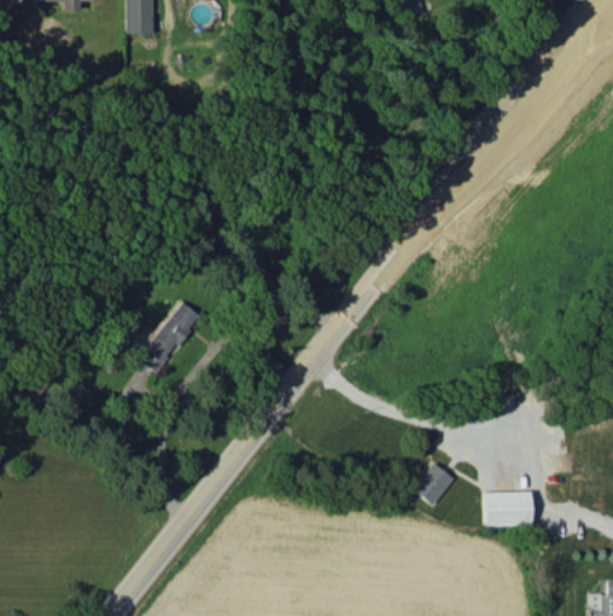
[(94,1),(94,0),(23,0),(23,1),(64,1),(64,12),(81,11),(81,1),(94,1)]
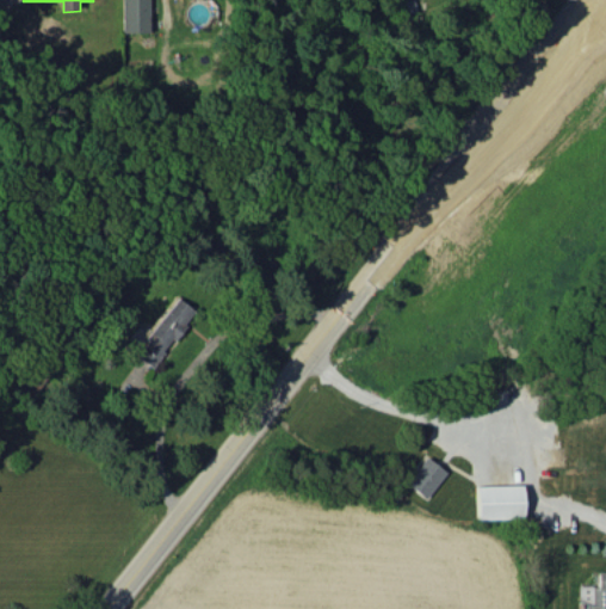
[(152,0),(125,0),(125,34),(152,34),(152,0)]
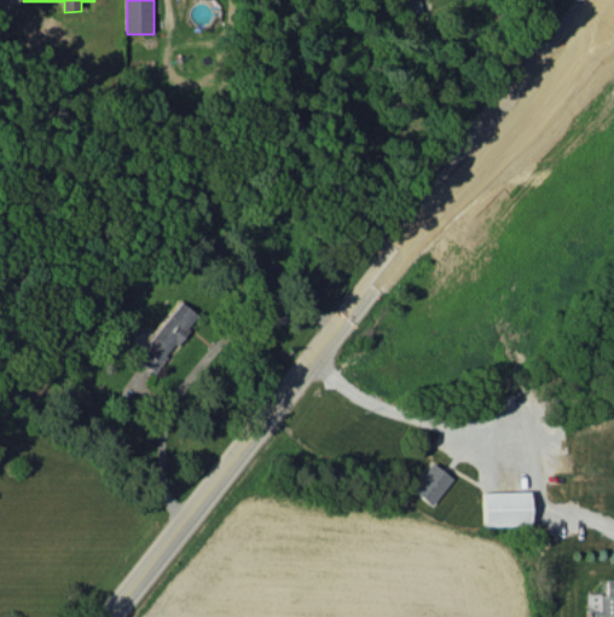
[(140,359),(158,373),(201,315),(183,303),(140,359)]
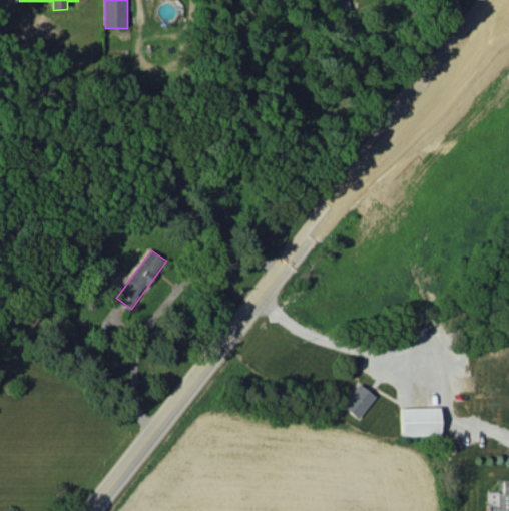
[(378,397),(360,384),(343,407),(360,420),(378,397)]
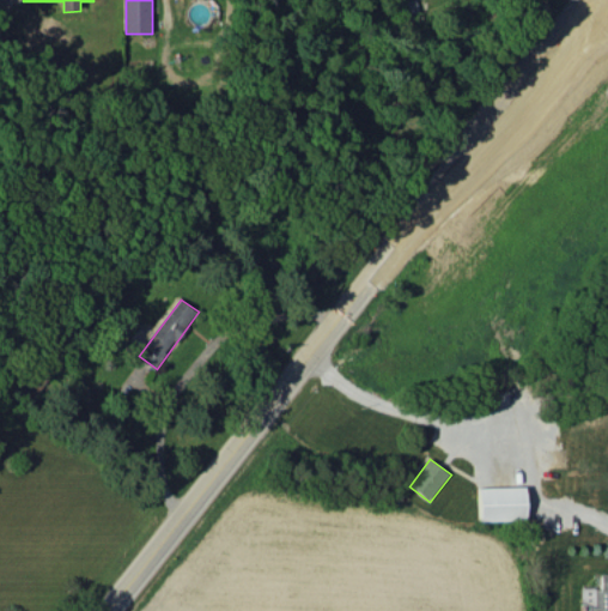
[(527,488),(481,489),(481,521),(528,520),(527,488)]
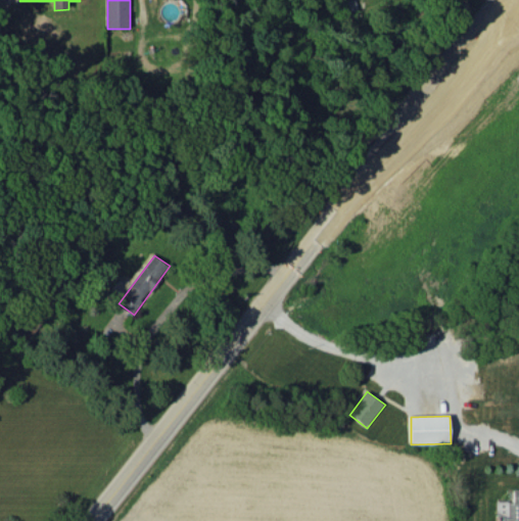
[(518,490),(514,490),(514,502),(499,502),(498,520),(518,520),(518,490)]
